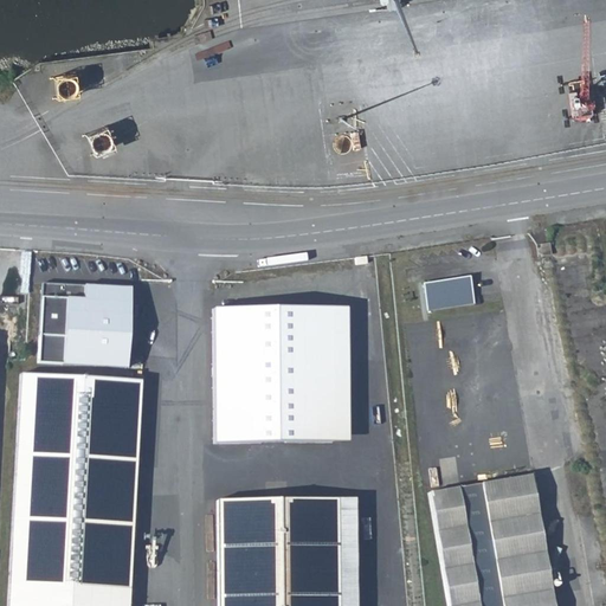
[(550,253),(549,242),(535,244),(536,255),(550,253)]
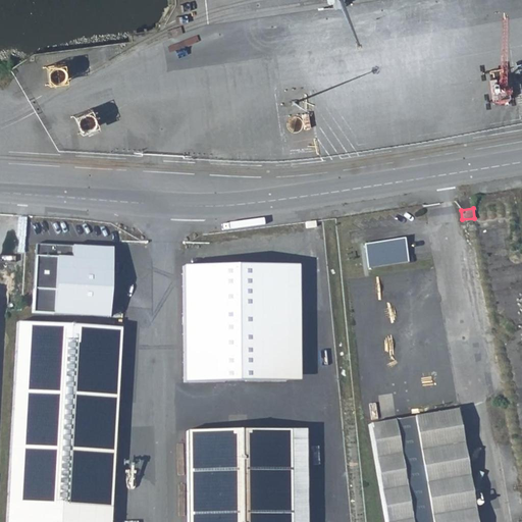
[(365,269),(405,263),(401,240),(362,245),(365,269)]
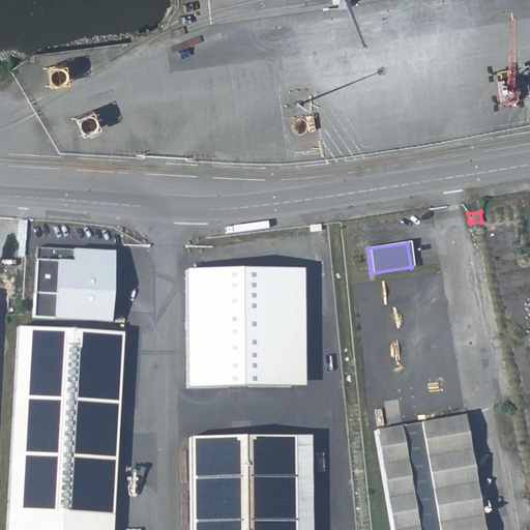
[(38,247),(34,316),(113,321),(116,249),(38,247)]
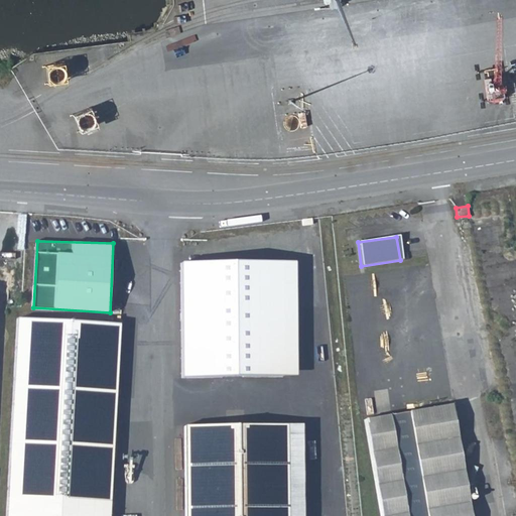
[(297,372),(295,261),(185,262),(187,373),(297,372)]
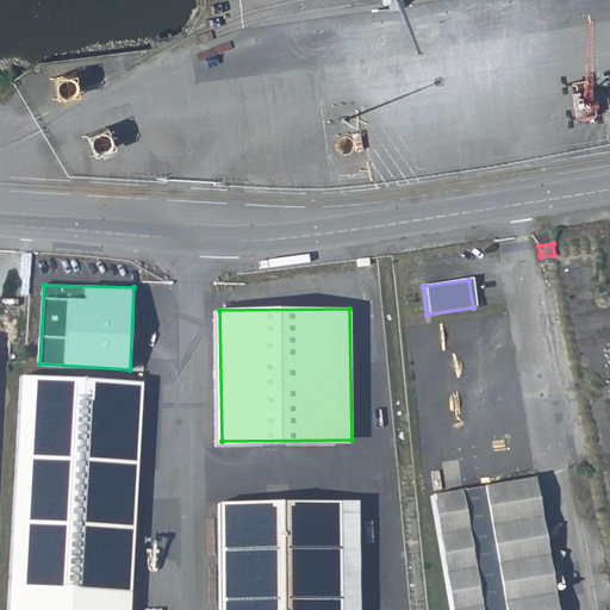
[(134,609),(145,388),(27,383),(16,609),(134,609)]
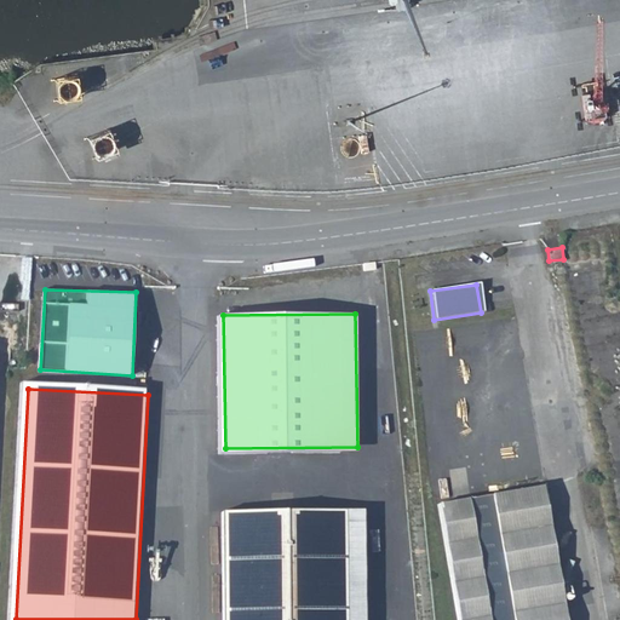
[(570,619),(549,483),(457,499),(447,532),(461,619),(570,619)]
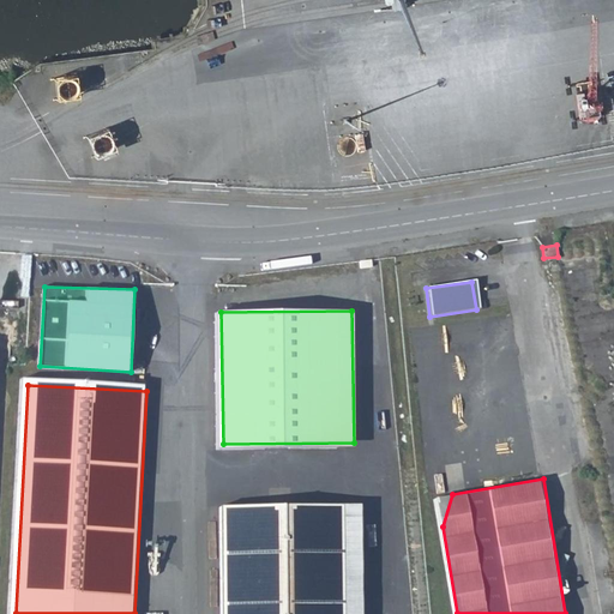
[(221,613),(342,613),(341,513),(220,515),(221,613)]
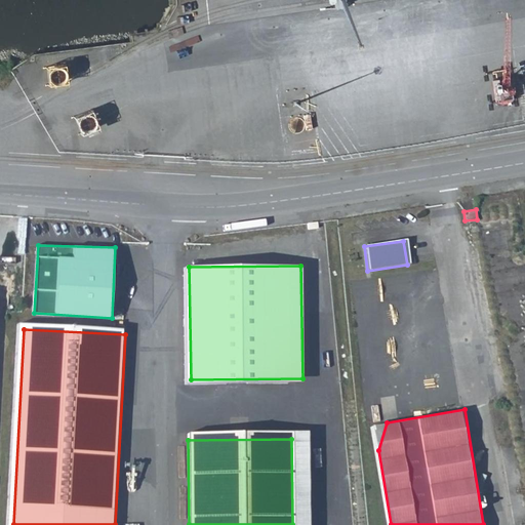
[(307,524),(307,439),(291,439),(292,524),(307,524)]
